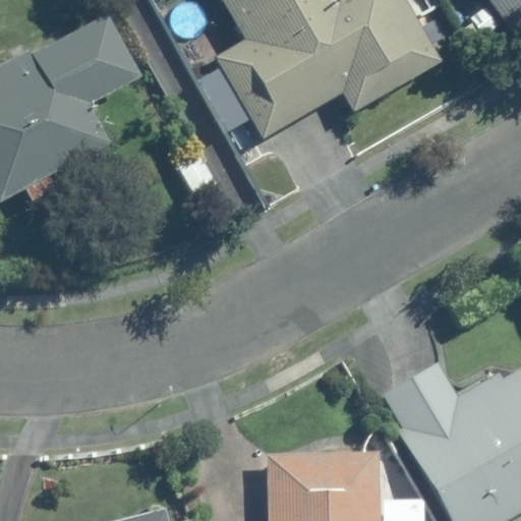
[(219,58),(265,136),(343,91),(355,112),(442,61),(405,0),(223,0),(247,41),(219,58)]
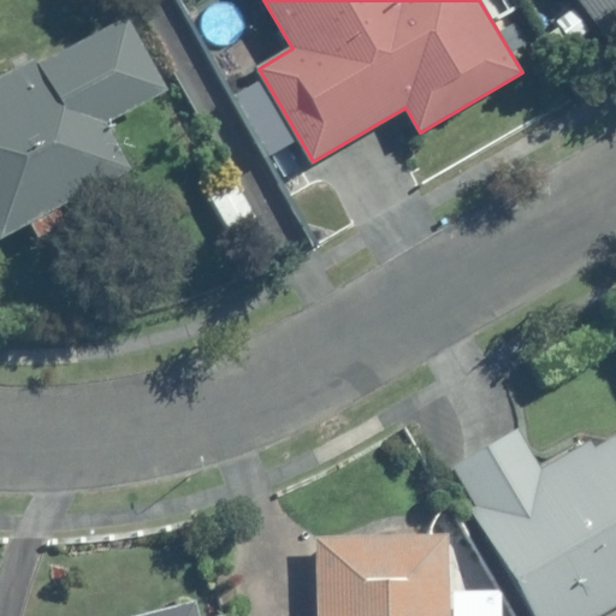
[(615,0),(570,0),(598,36),(615,23),(615,0)]
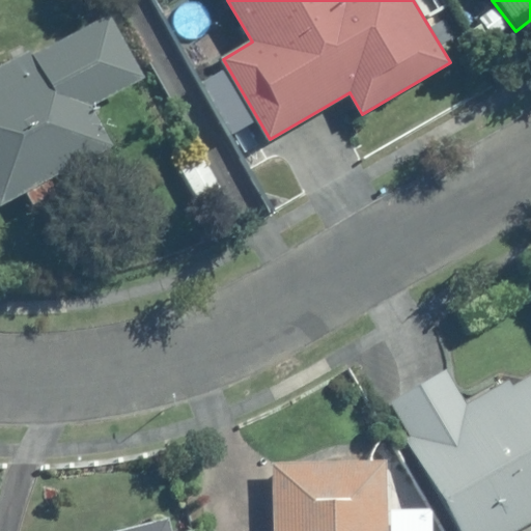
[(0,66),(0,206),(116,147),(93,104),(145,77),(113,15),(33,55),(31,51),(0,66)]
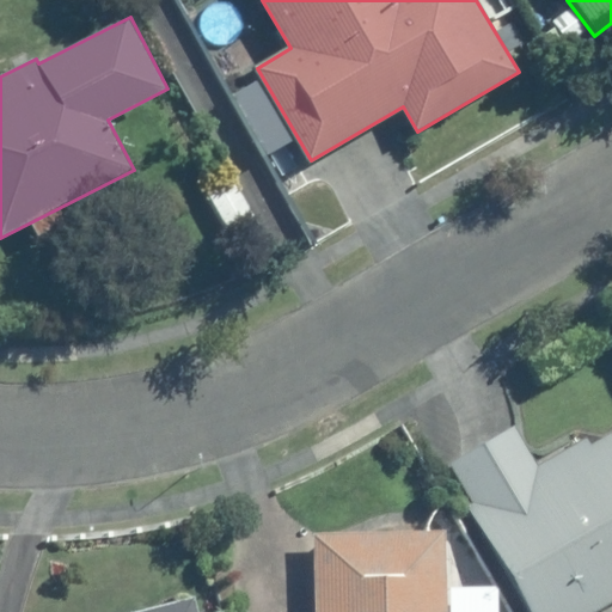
[(538,470),(513,427),(450,463),(473,503),(467,507),(527,611),(593,611),(611,601),(611,436),(592,448),(588,441),(538,470)]
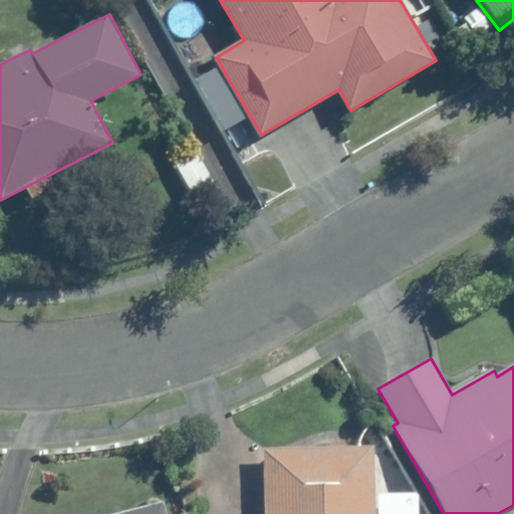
[(375,513),(374,445),(268,447),(269,513),(375,513)]
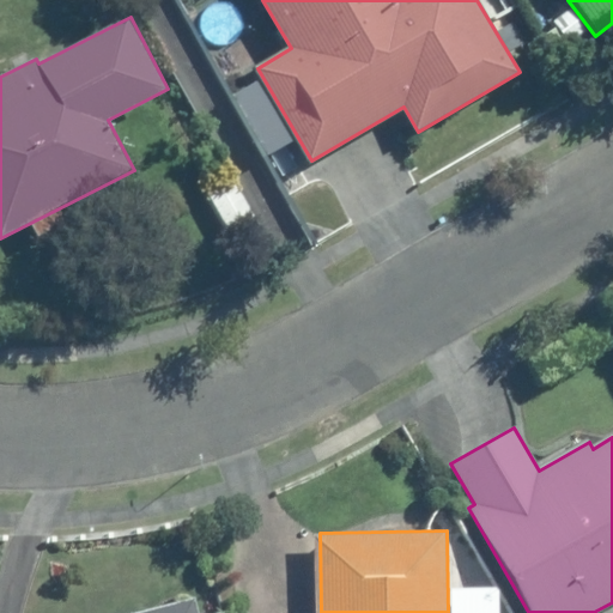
[(195,612),(193,601),(146,612),(195,612)]
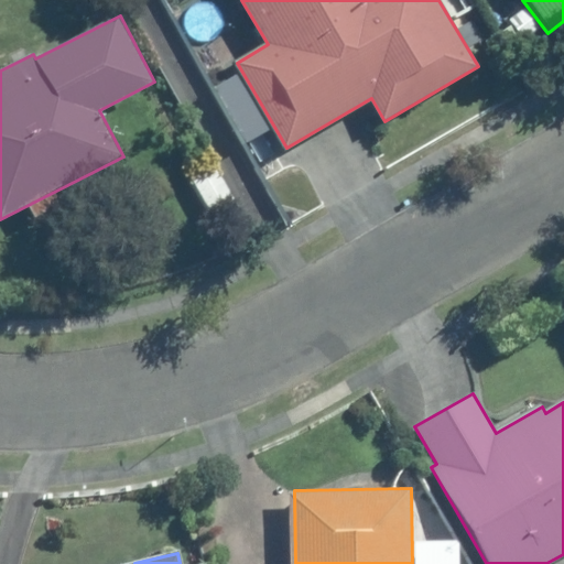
All buildings are outlined.
